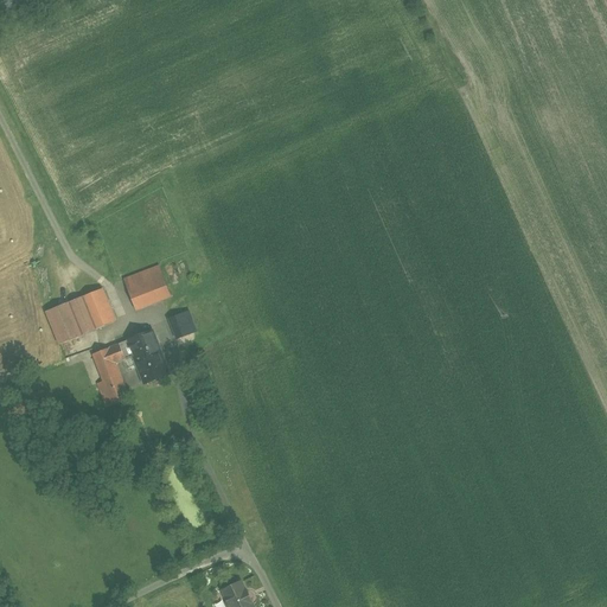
[(159,266),(123,280),(136,311),(172,296),(159,266)]
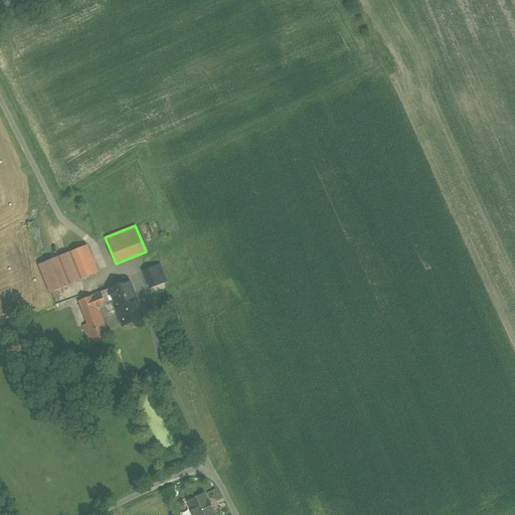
[(87,245),(70,251),(81,280),(98,274),(87,245)]
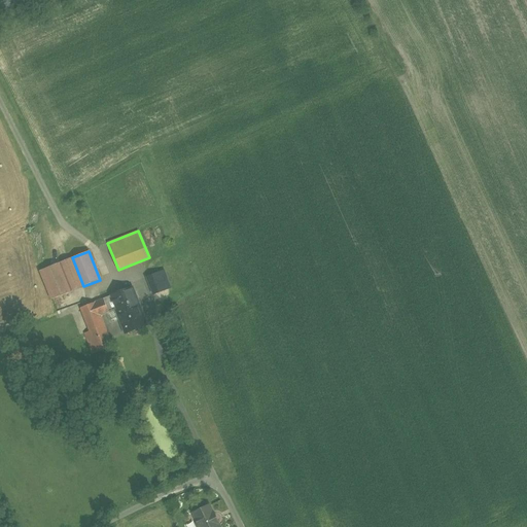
[(72,291),(83,286),(72,257),(39,271),(50,301),(73,292),(72,291)]
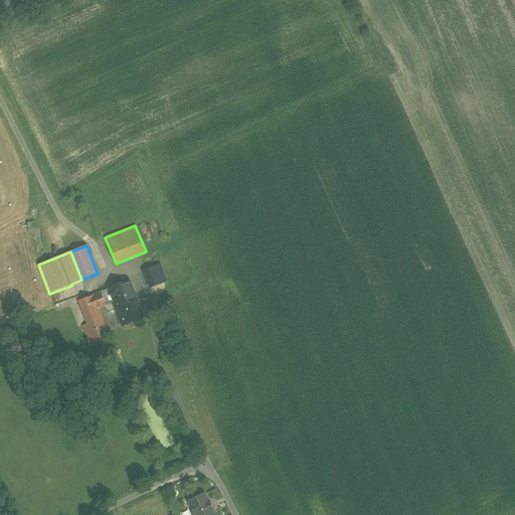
[(169,281),(161,263),(143,271),(150,288),(169,281)]
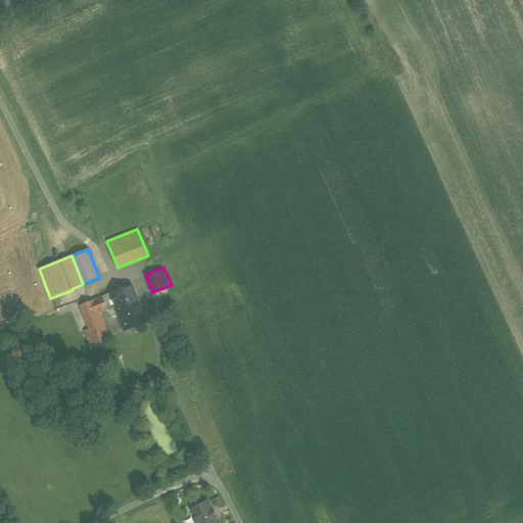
[(131,286),(81,305),(89,329),(85,331),(92,351),(110,344),(99,314),(115,306),(114,304),(135,296),(131,286)]
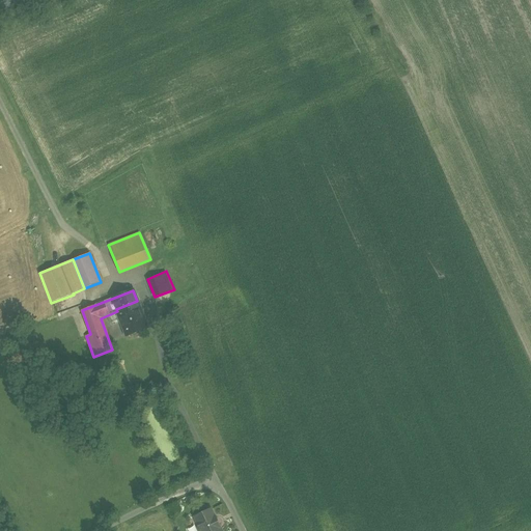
[(137,301),(116,309),(117,311),(127,336),(147,328),(137,301)]
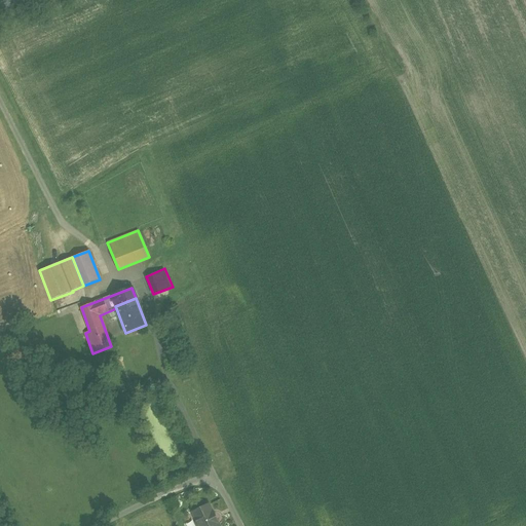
[(221,525),(211,502),(191,513),(196,522),(195,523),(196,525),(221,525)]
